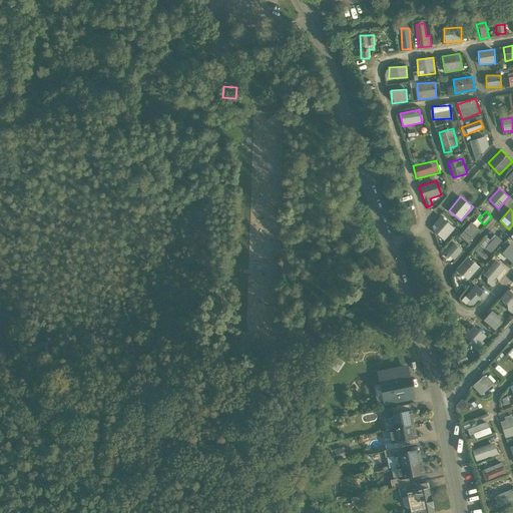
[(445,240),(455,228),(441,215),(431,227),(445,240)]
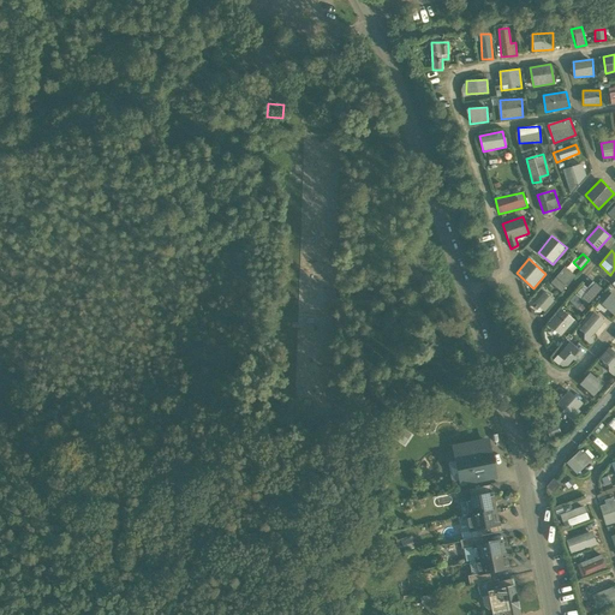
[(561,292),(575,275),(565,267),(550,282),(561,292)]
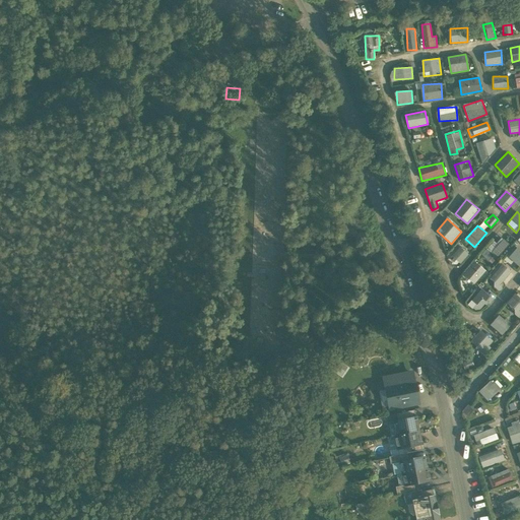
[(497,244),(494,241),(481,254),(492,263),(509,244),(502,238),(497,244)]
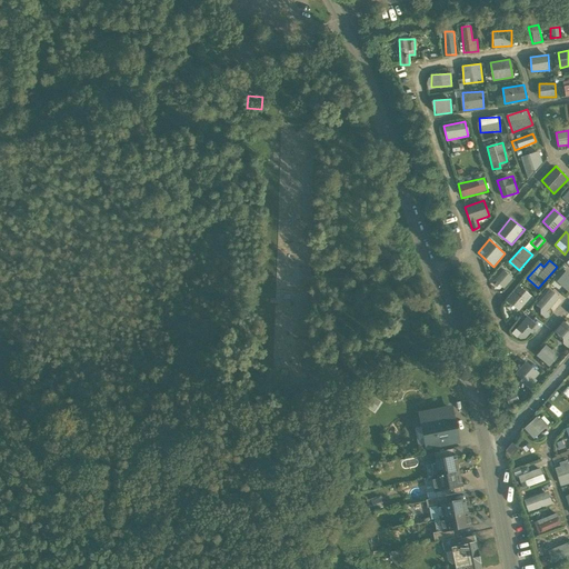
[(495,279),(505,288),(513,278),(503,269),(495,279)]
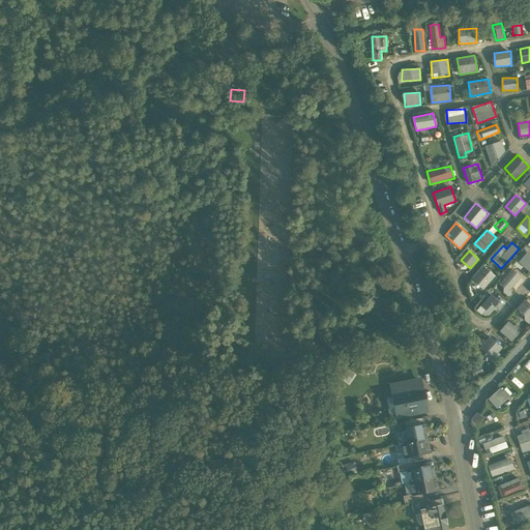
[(518,262),(529,271),(529,253),(527,252),(518,262)]
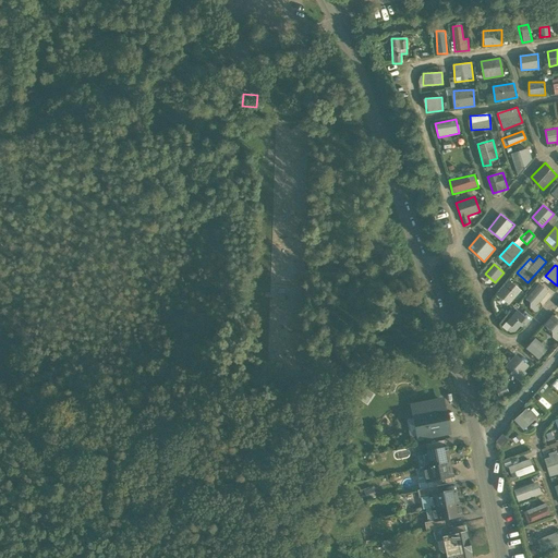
[(508,305),(522,290),(510,279),(496,294),(508,305)]
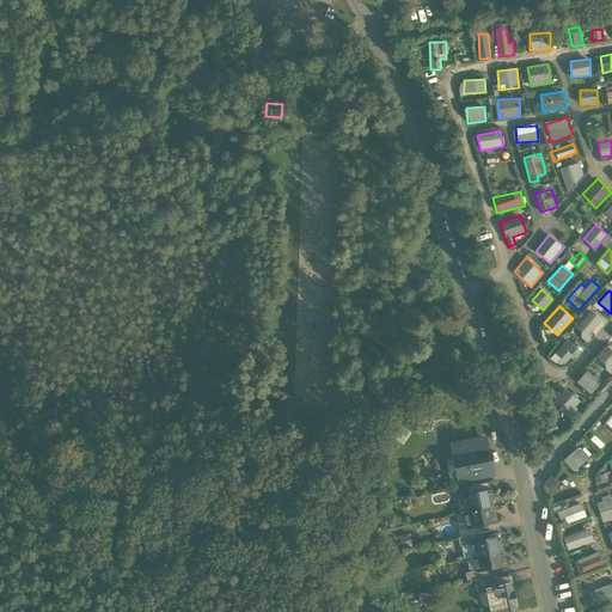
[(585,341),(604,319),(592,310),(573,331),(585,341)]
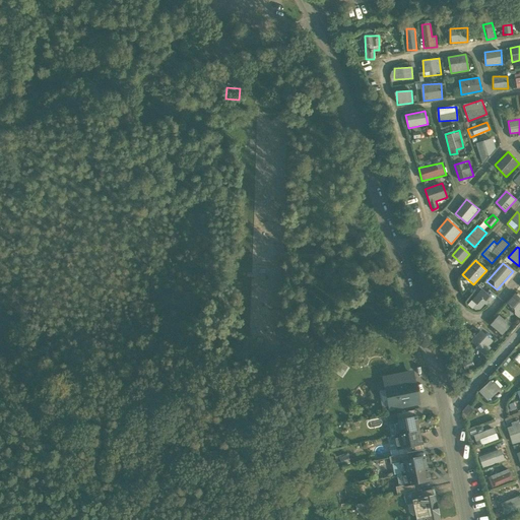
[(467,304),(478,313),(493,298),(481,288),(467,304)]
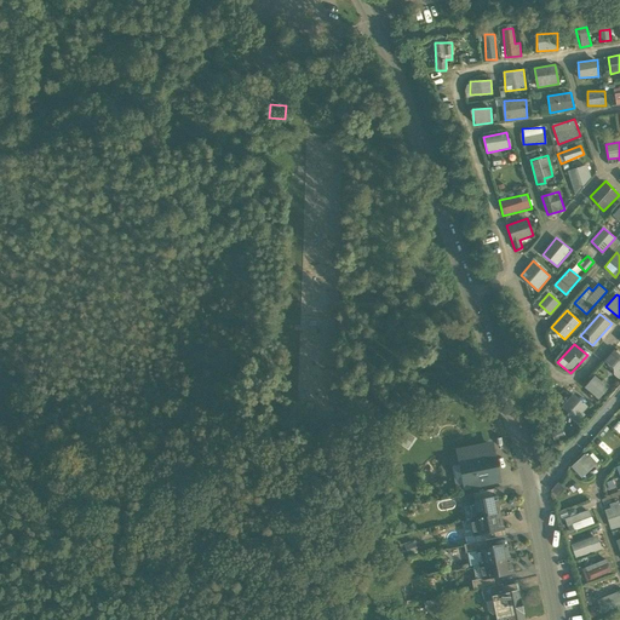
[(602,363),(619,378),(619,375),(619,354),(614,349),(602,363)]
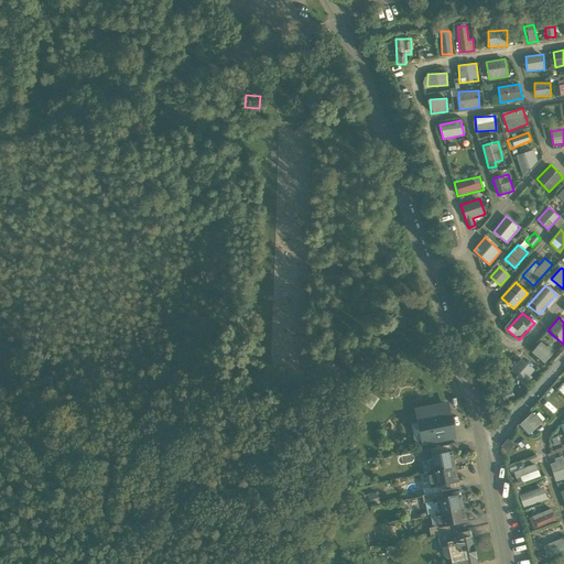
[(545,362),(555,353),(542,340),(532,351),(545,362)]
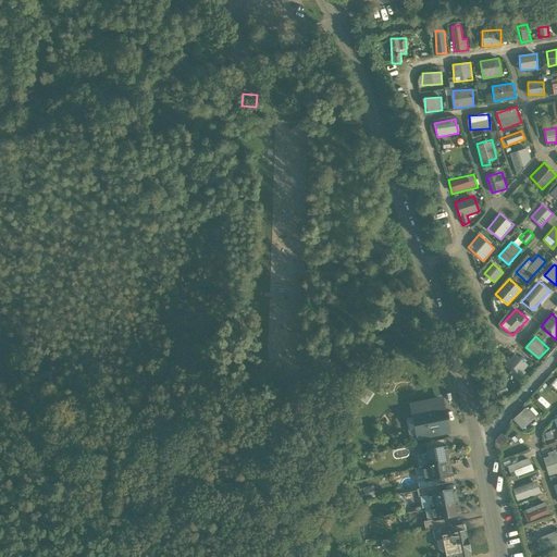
[(25,344),(28,353),(35,350),(32,342),(25,344)]
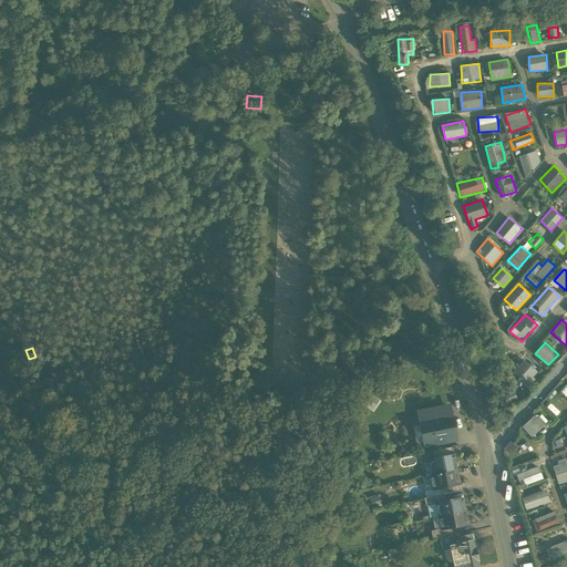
[(512,373),(528,388),(536,380),(533,377),(538,371),(525,359),(512,373)]
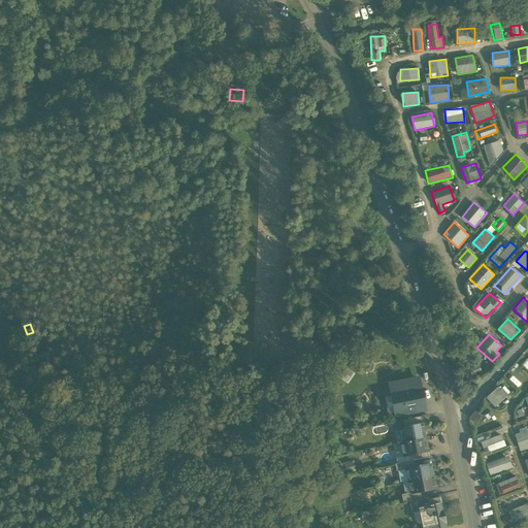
[(400,383),(403,393),(419,390),(417,380),(400,383)]
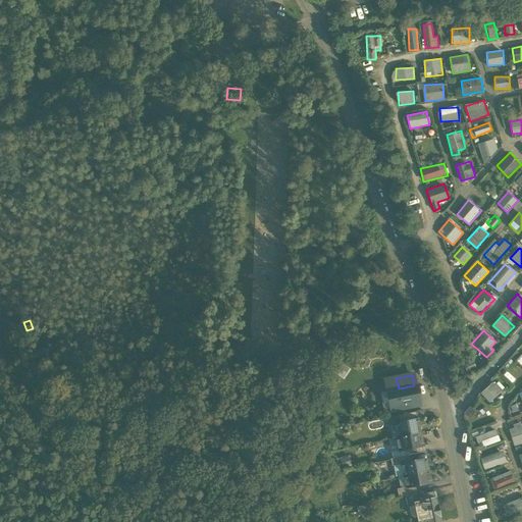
[(387,380),(393,408),(418,403),(414,385),(399,388),(396,378),(387,380)]
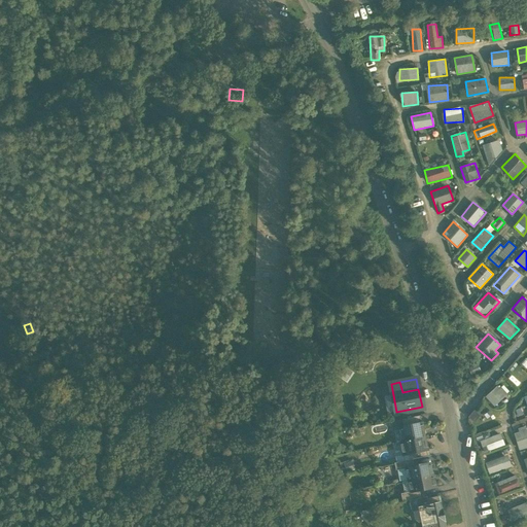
[(500,385),(486,394),(493,406),(507,396),(500,385)]
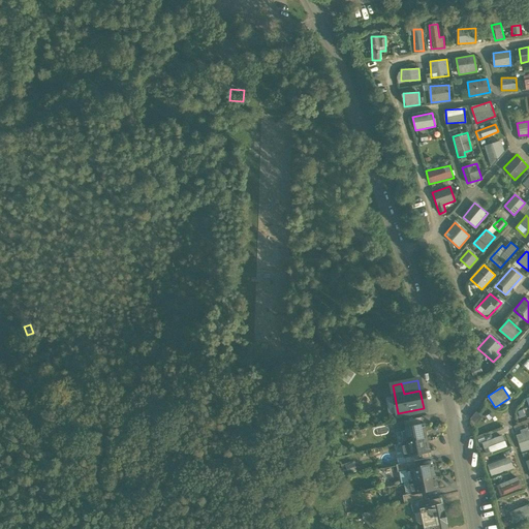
[(404,422),(405,428),(423,425),(422,417),(404,422)]
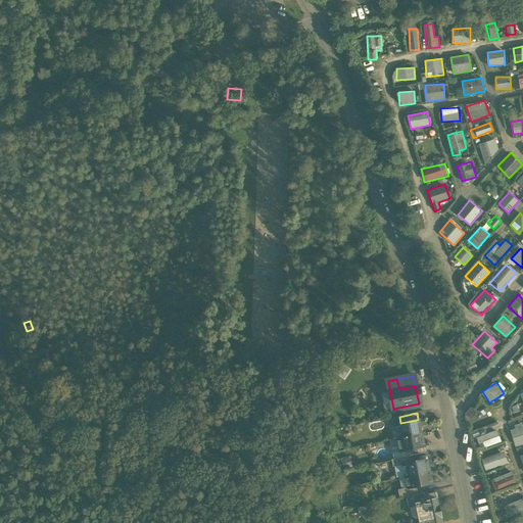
[(396,424),(399,438),(421,434),(419,420),(418,420),(400,423),(396,424)]
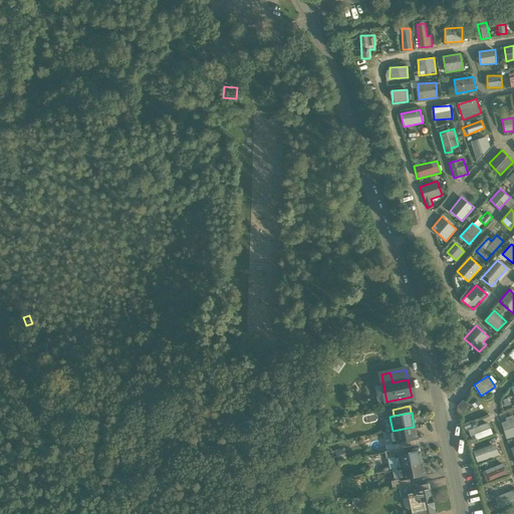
[(506,438),(513,436),(513,416),(503,418),(506,438)]
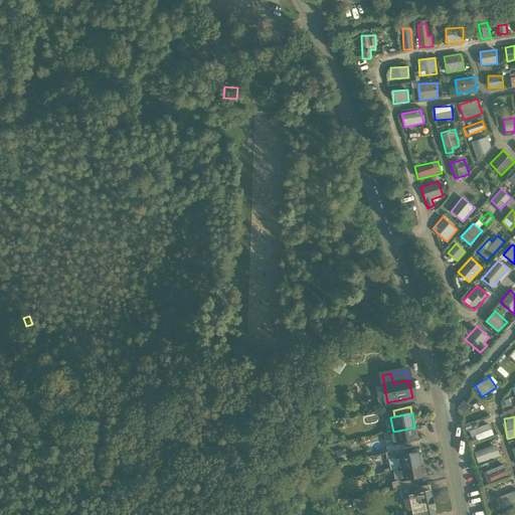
[(469,424),(475,441),(494,435),(490,423),(475,427),(474,423),(469,424)]
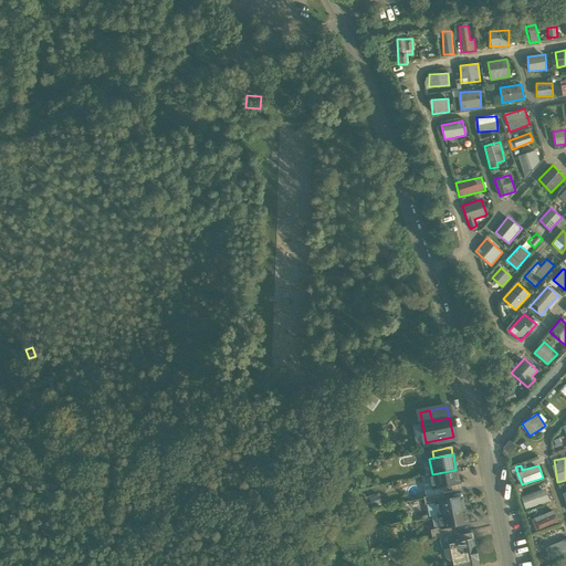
[(459,483),(456,470),(432,474),(430,474),(433,489),(439,488),(458,483),(459,483)]
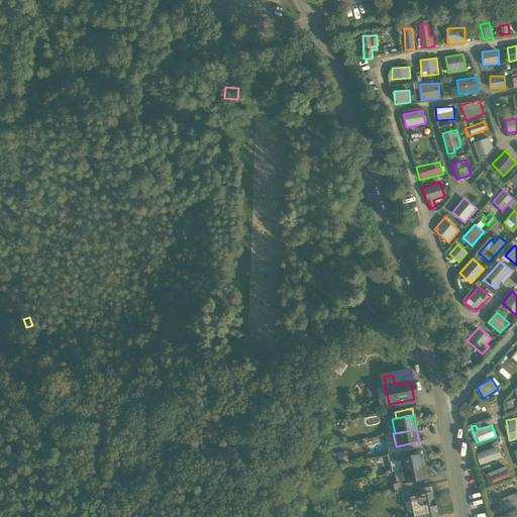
[(401,445),(402,451),(404,450),(420,447),(418,441),(401,445)]
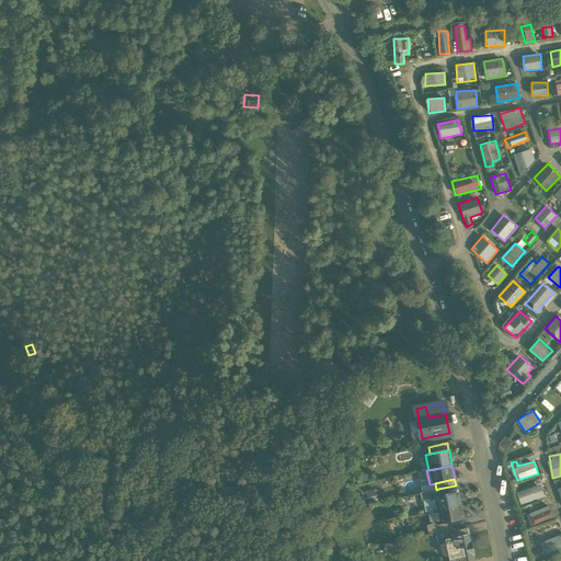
[(522,504),(546,496),(541,484),(517,492),(522,504)]
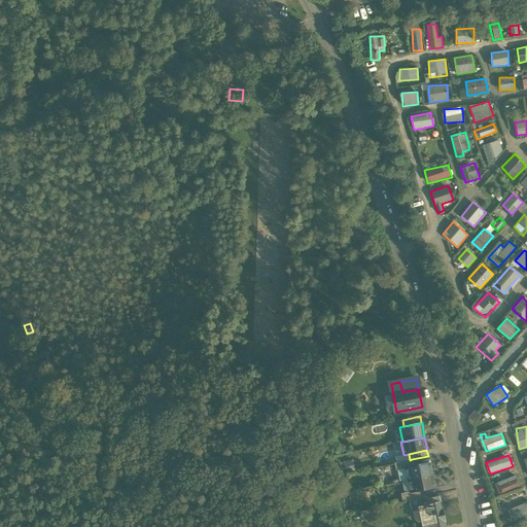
[(414,466),(412,459),(410,460),(394,463),(395,470),(406,468),(414,466)]
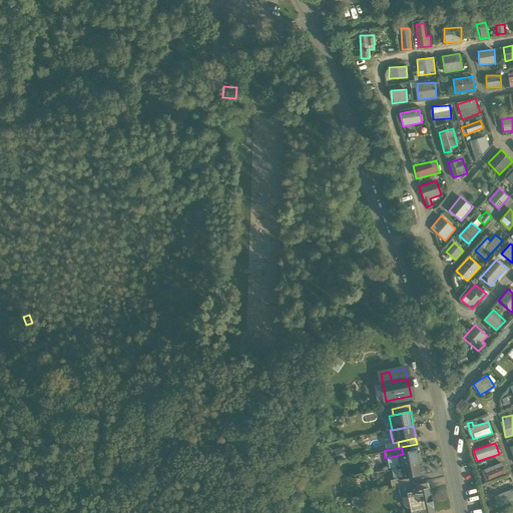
[(395,456),(397,468),(421,463),(419,451),(403,454),(395,456)]
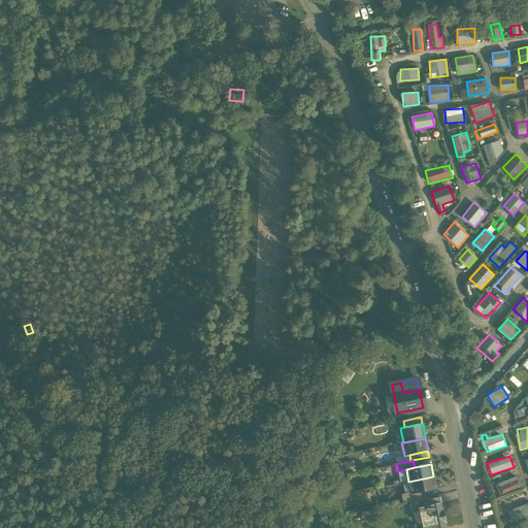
[(435,489),(433,476),(408,482),(411,493),(420,492),(435,489)]
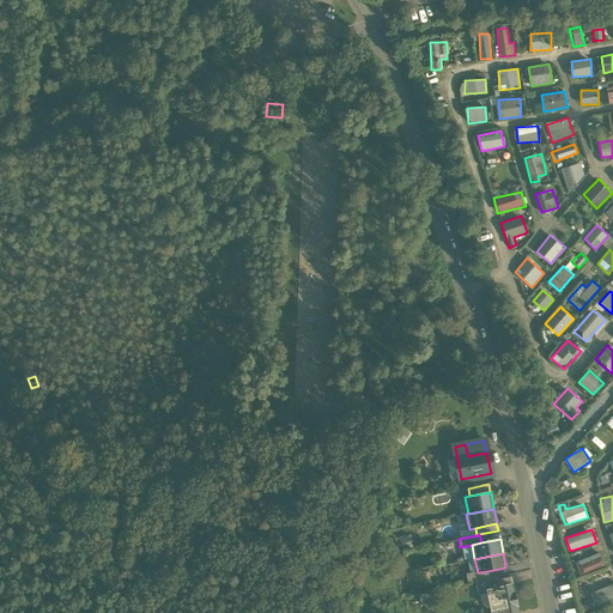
[(601,553),(575,560),(580,574),(605,566),(601,553)]
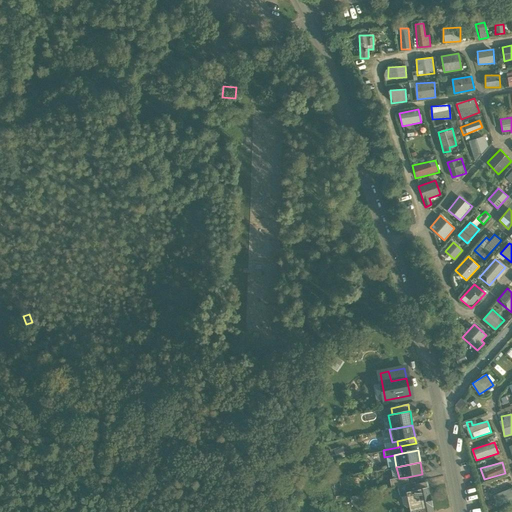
[(391,488),(397,486),(408,484),(407,477),(399,478),(389,480),(391,488)]
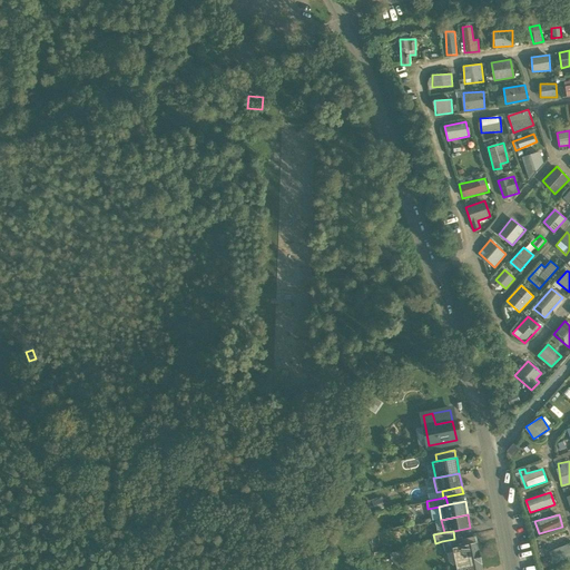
[(462,537),(454,539),(442,541),(445,554),(448,553),(454,552),(453,550),(464,547),(462,537)]
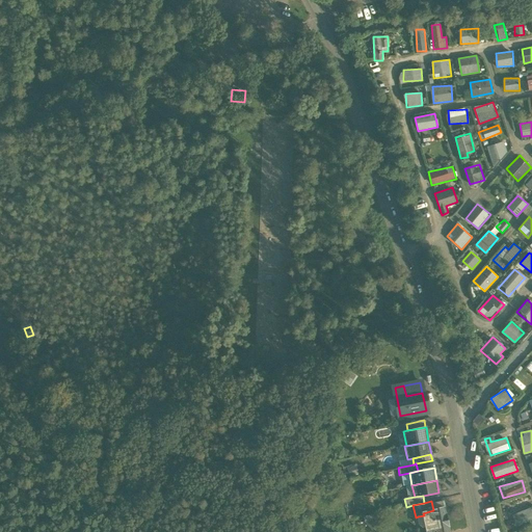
[(435,531),(437,531),(436,531),(448,531),(444,508),(433,510),(423,513),(424,515),(427,531),(435,531)]
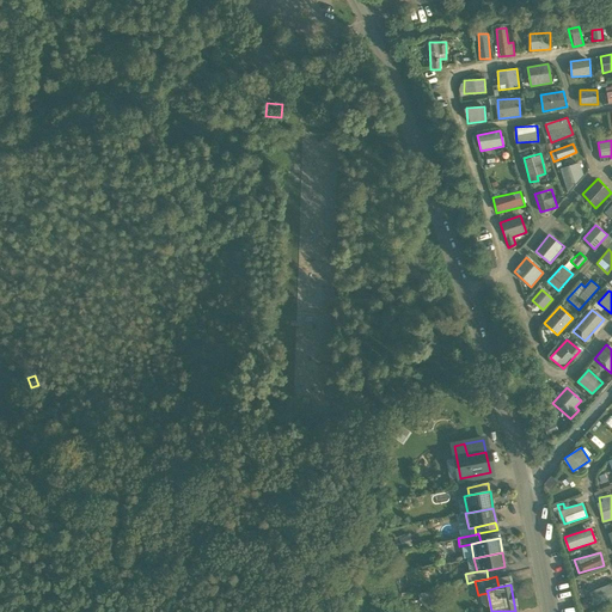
[(593,604),(611,599),(611,585),(589,591),(593,604)]
